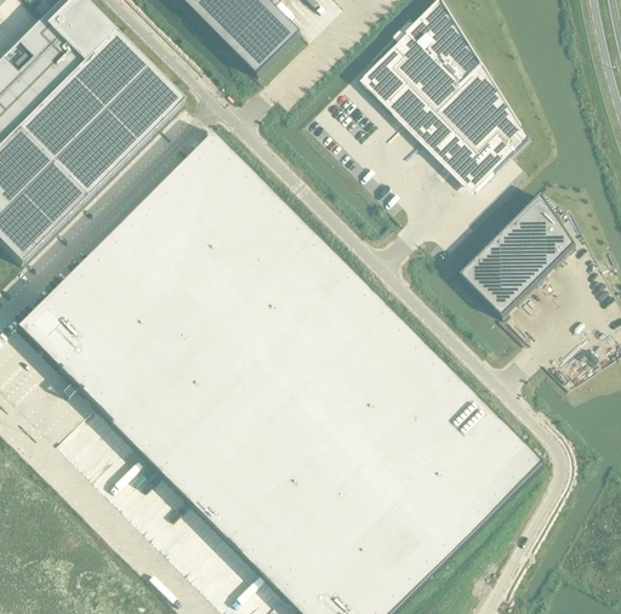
[(58,0),(0,57),(0,240),(21,262),(183,100),(85,0),(58,0)]
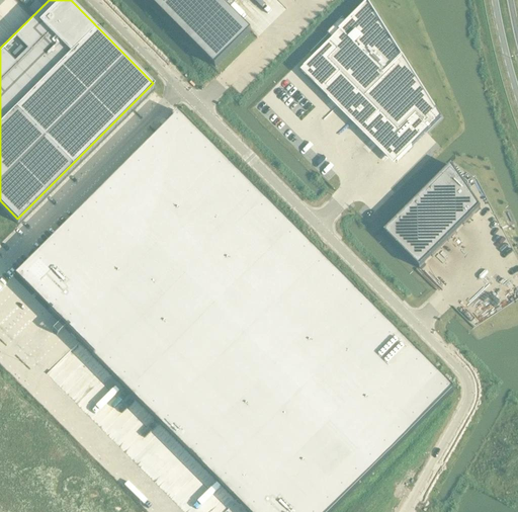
[(153,0),(216,62),(252,25),(228,3),(231,0),(153,0)]
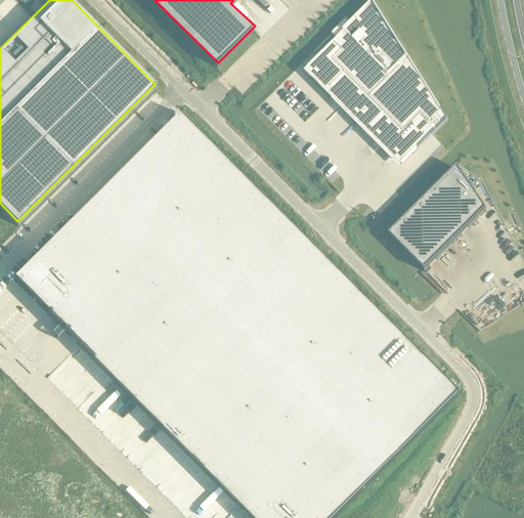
[(307,62),(304,67),(332,94),(336,91),(402,158),(446,114),(376,0),(367,0),(350,17),(342,25),(344,27),(336,35),(307,62)]
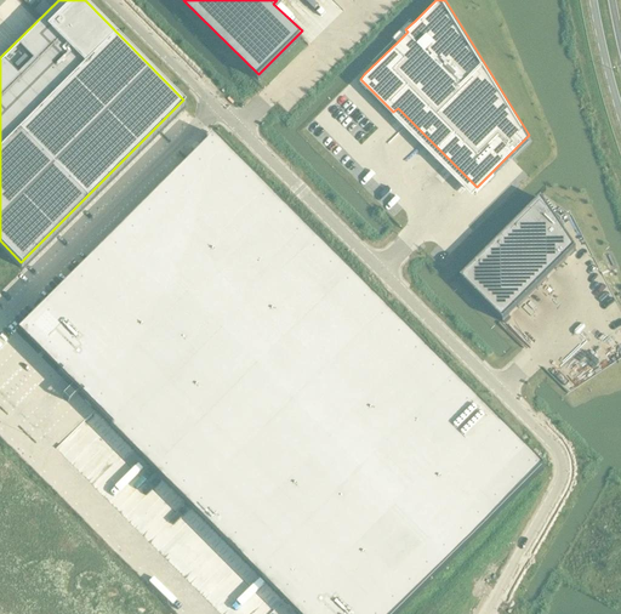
[(214,129),(16,327),(17,327),(18,325),(58,365),(57,367),(70,381),(62,391),(68,396),(77,387),(302,613),(391,613),(412,593),(529,477),(545,461),(508,425),(353,269),(243,159),(214,129)]
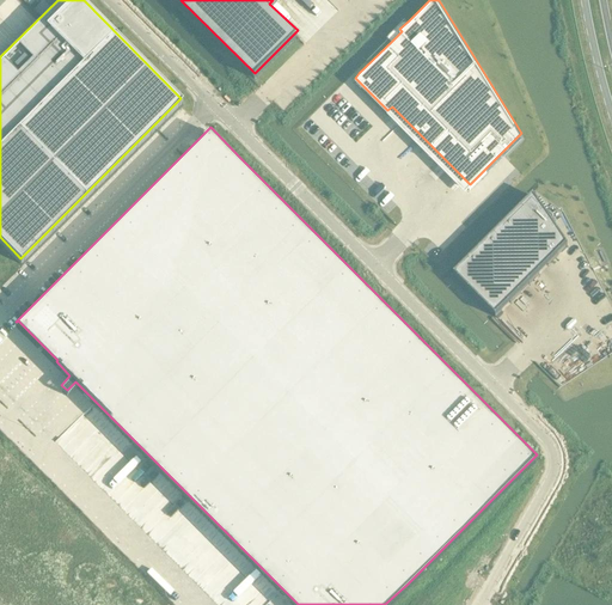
[(533,189),(454,269),(495,311),(567,240),(533,189)]
